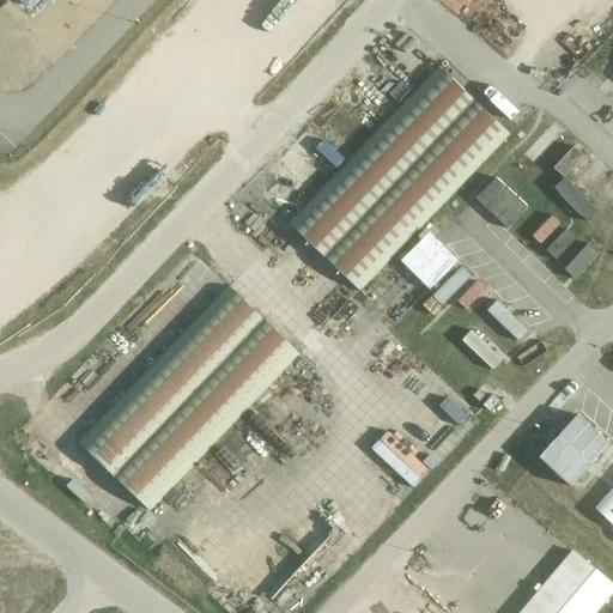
[(358,291),(509,135),(437,67),(349,159),(287,224),(358,291)]
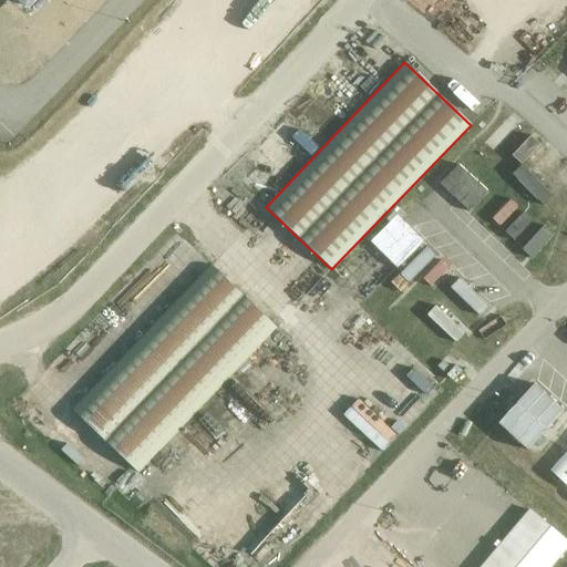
[(494,152),(523,121),(514,112),(484,143),(494,152)]
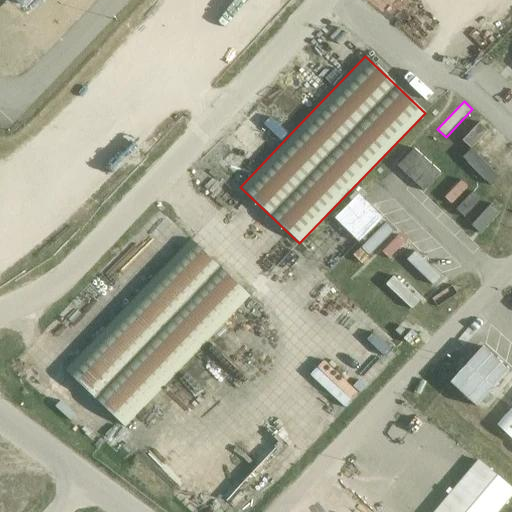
[(246,146),(259,132),(241,115),(228,128),(246,146)]
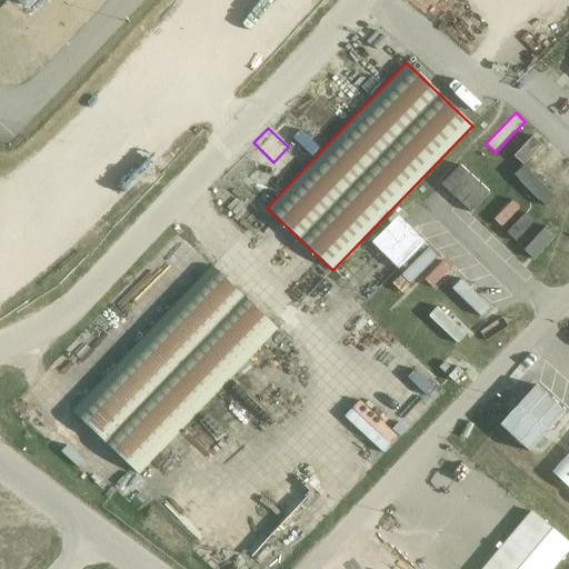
[(568,167),(526,129),(500,157),(568,218),(568,167)]
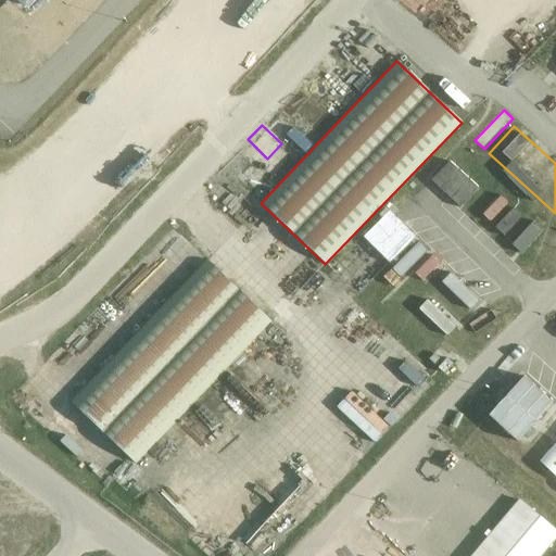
[(460,207),(478,189),(449,162),(431,181),(460,207)]
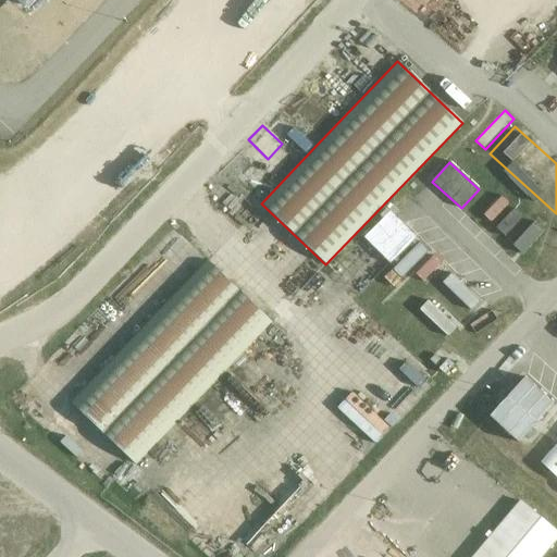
[(505,237),(522,218),(514,209),(495,229),(505,237)]
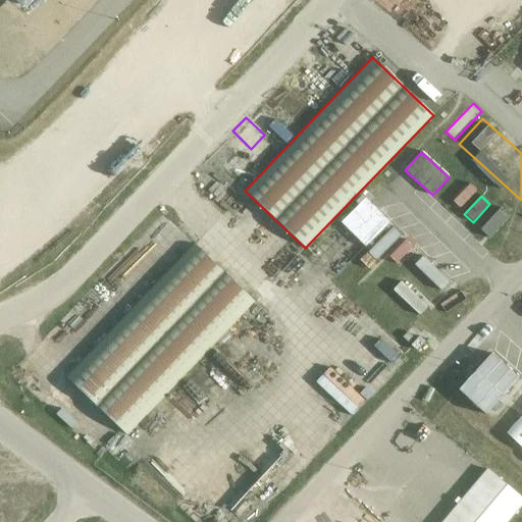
[(489,240),(510,217),(500,208),(480,229),(489,240)]
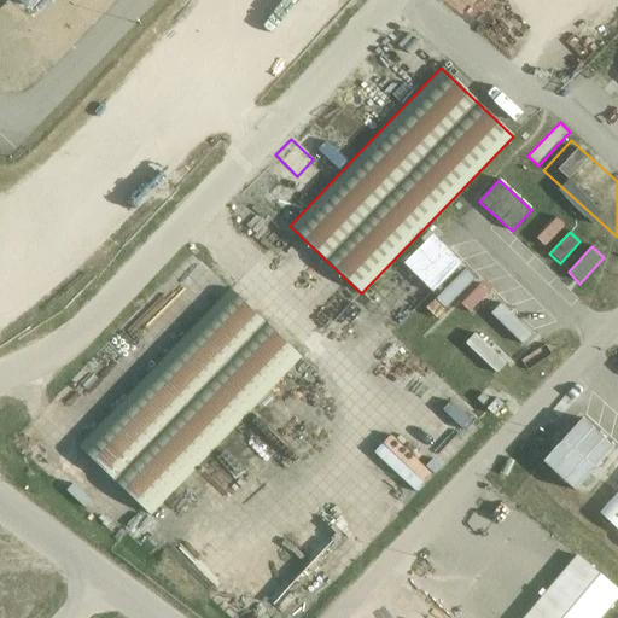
[(444,309),(476,279),(465,269),(435,299),(444,309)]
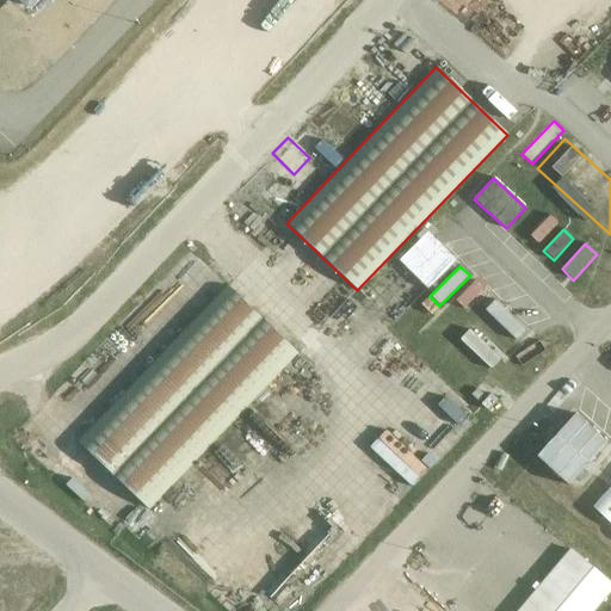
[(468,312),(488,291),(479,282),(458,302),(468,312)]
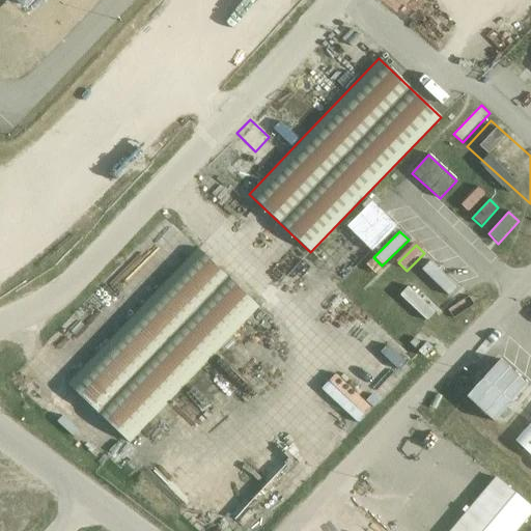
[(259,307),(197,248),(66,384),(130,443),(259,307)]
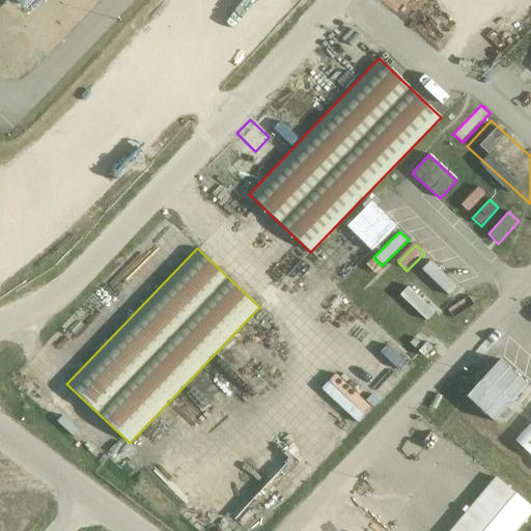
[(448,296),(457,286),(430,260),(421,270),(448,296)]
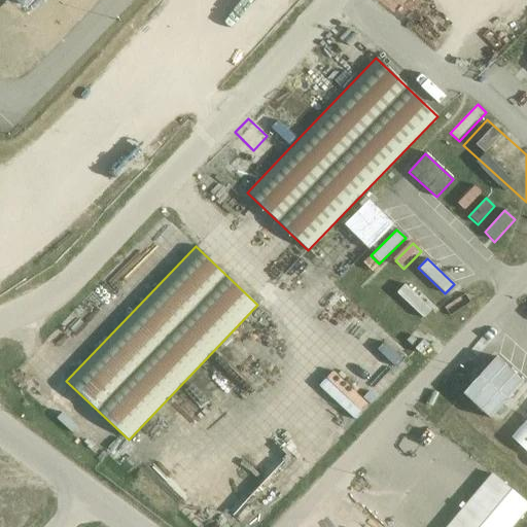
[(405,284),(396,293),(423,318),(431,310),(405,284)]
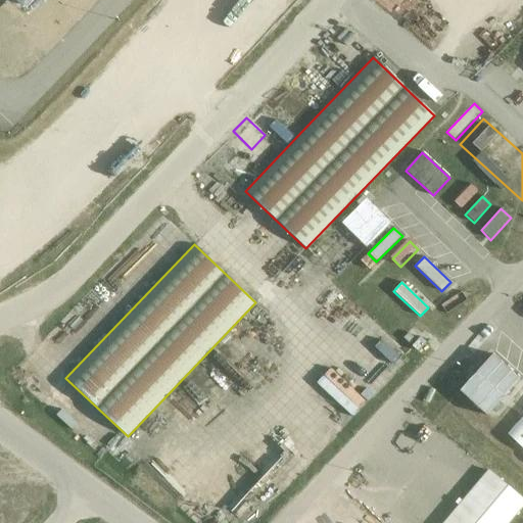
[(418,351),(426,342),(420,337),(417,341),(412,346),(418,351)]
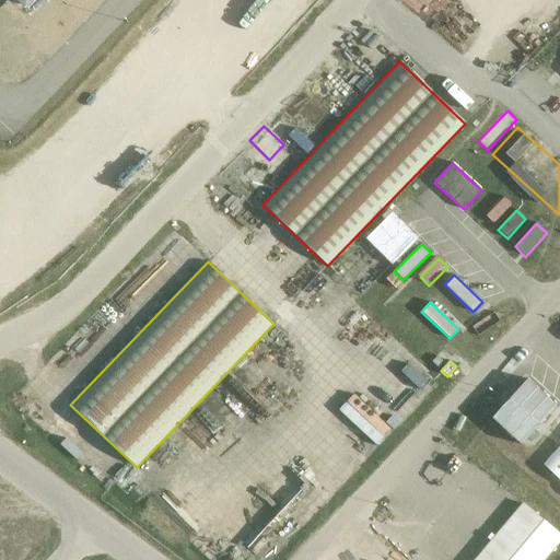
[(557,406),(527,380),(491,419),(521,445),(557,406)]
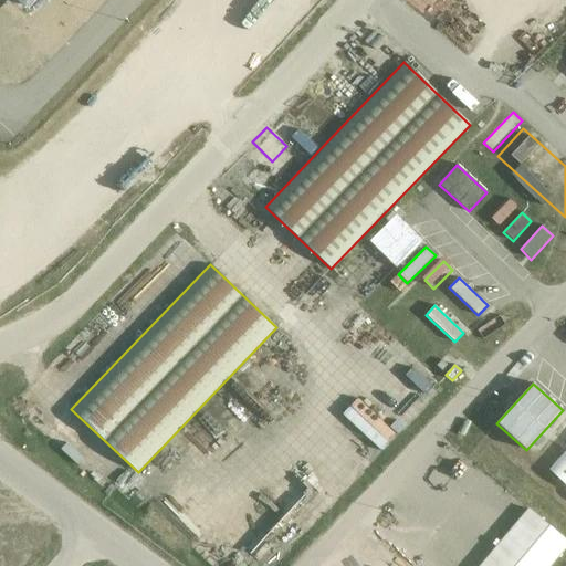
[(565,450),(548,470),(565,485),(565,450)]
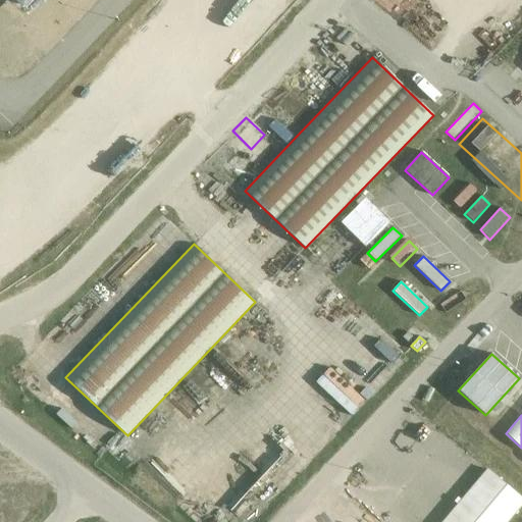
[(247,424),(193,479),(218,505),(244,478),(240,474),(267,446),(247,424)]
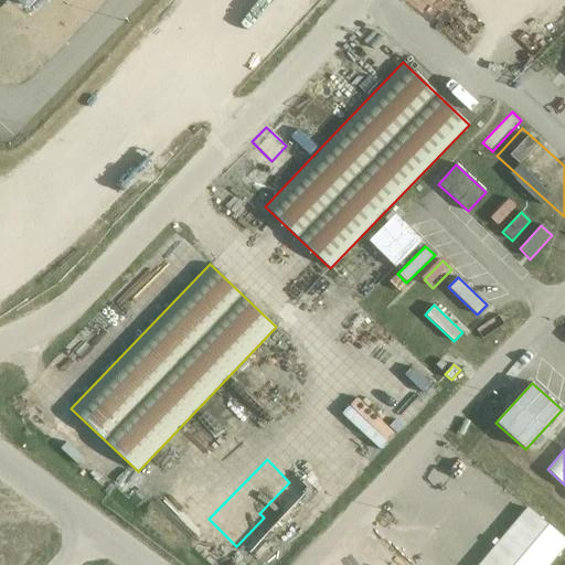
[(548,564),(564,546),(564,539),(528,508),(478,564),(548,564)]
